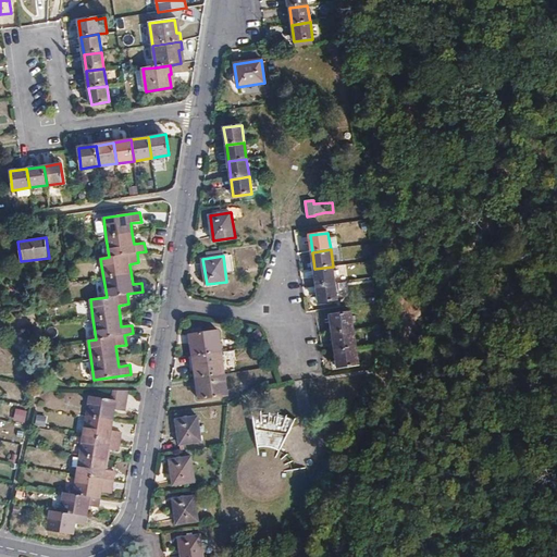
[(314,269),(317,286),(335,283),(333,267),(314,269)]
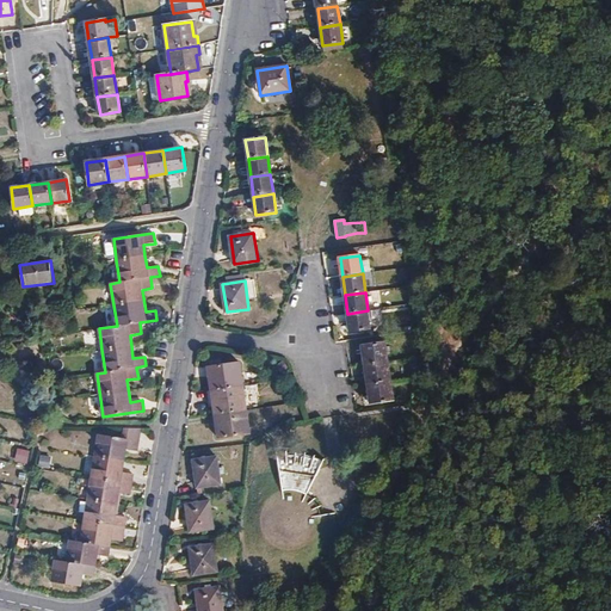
[(368,310),(347,314),(351,333),(371,329),(368,310)]
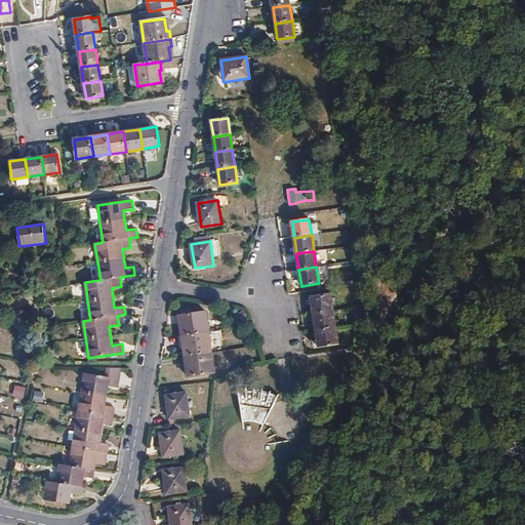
[(315,315),(334,311),(331,294),(312,297),(315,315)]
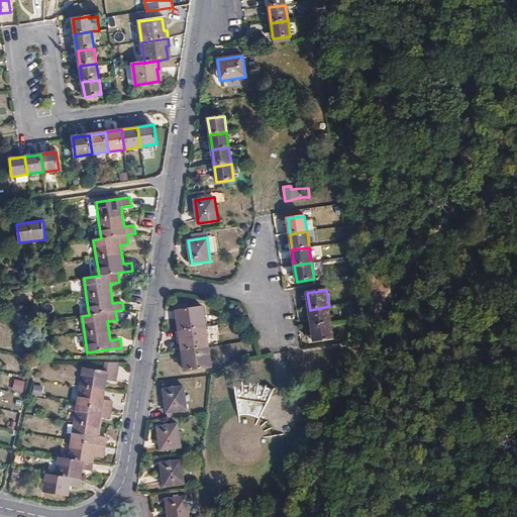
[(180,329),(182,329),(206,325),(203,306),(179,310),(181,323),(179,323),(180,329)]
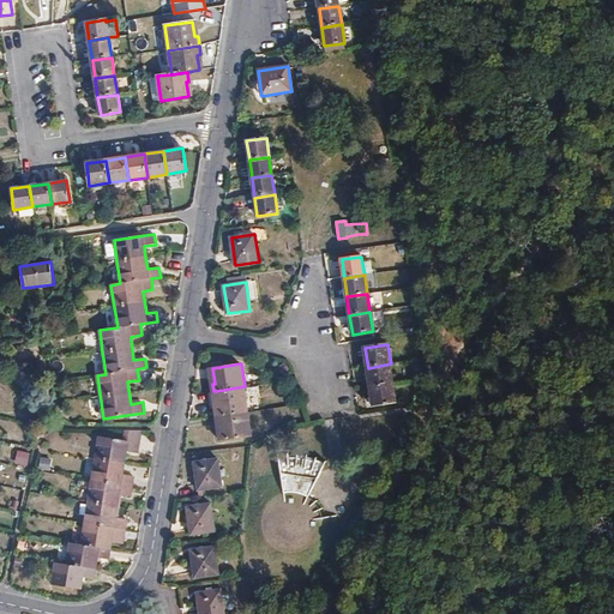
[(391,363),(368,368),(371,387),(393,384),(391,363)]
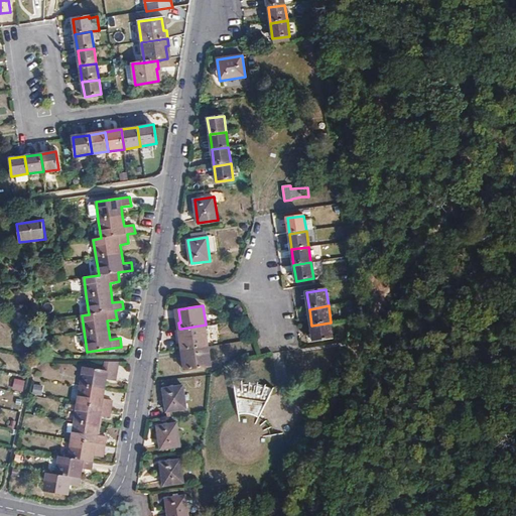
[(331,323),(311,326),(314,342),(334,339),(331,323)]
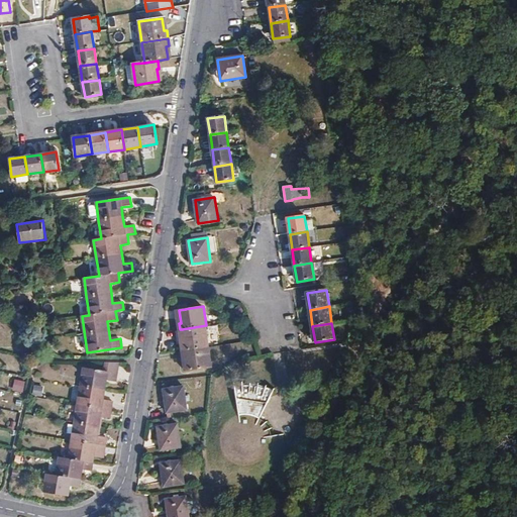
[(183,350),(185,349),(209,346),(206,325),(182,329),(184,341),(181,341),(183,350)]
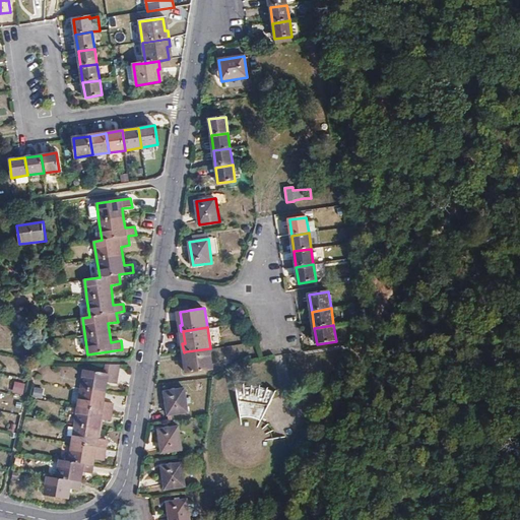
[(210,348),(186,351),(188,365),(185,365),(186,373),(213,369),(210,348)]
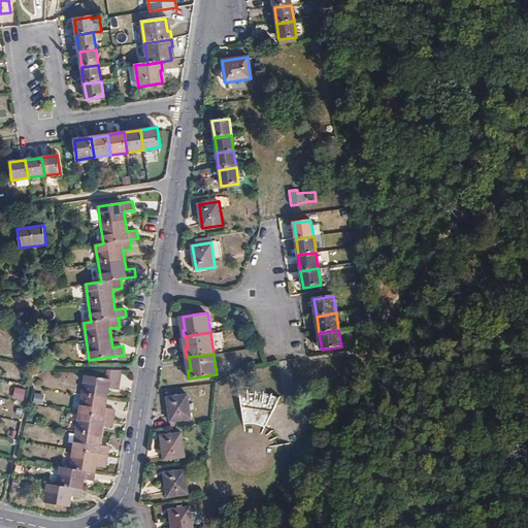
[(93,482),(96,467),(96,463),(106,465),(107,456),(109,447),(99,444),(101,436),(103,426),(112,428),(116,410),(105,408),(107,398),(108,389),(119,391),(120,382),(86,375),(76,432),(73,451),(70,469),(61,467),(58,486),(48,485),(45,502),(69,506),(71,496),(81,498),(85,480),(93,482)]
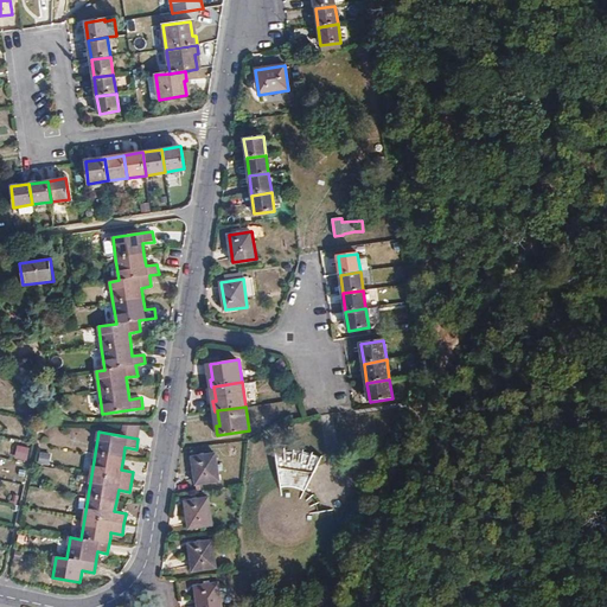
[(18,443),(14,458),(27,460),(31,447),(18,443)]
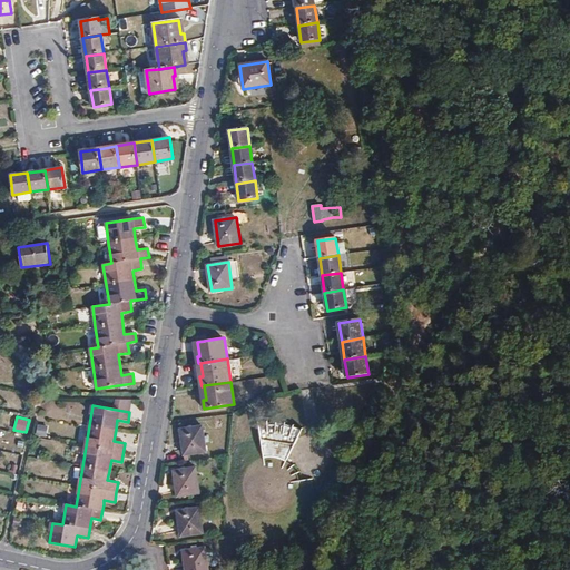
[(47,436),(48,425),(38,424),(37,435),(47,436)]
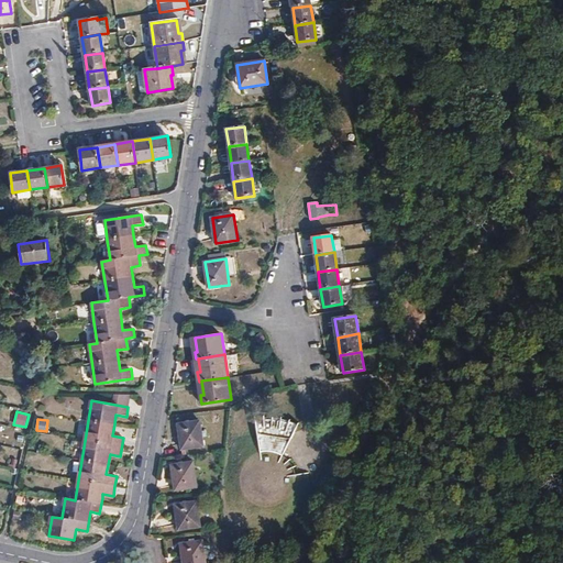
[(199,421),(178,424),(181,450),(203,446),(199,421)]
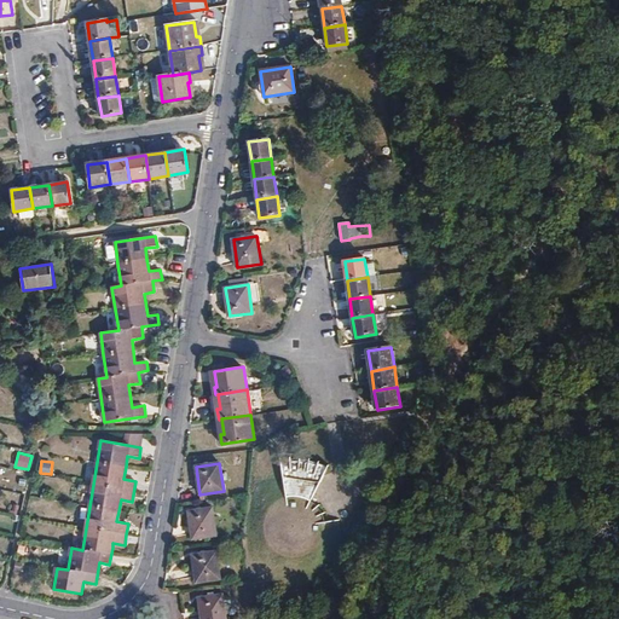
[(287,478),(285,496),(314,497),(316,479),(287,478)]
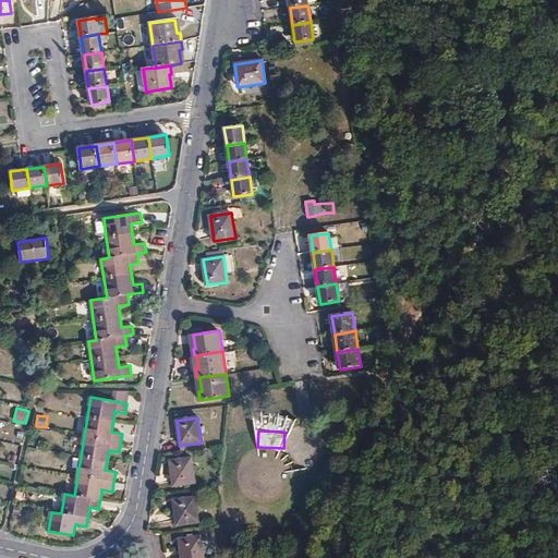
[(238,468),(238,470),(238,473),(238,475),(238,478),(238,481),(239,484),(240,486),(241,488),(243,490),(244,493),(246,495),(249,496),(251,498),(254,499),(256,500),(258,501),(262,501),(264,501),(267,501),(269,501),(273,500),(275,499),(277,498),(280,497),(282,495),(283,493),(286,492),(288,488),(289,486),(290,484),(291,482),(291,478),(291,476),(291,473),(291,471),(291,468),(290,465),(289,462),(288,460),(286,458),(284,456),(282,453),(280,452),(278,450),(276,449),(273,448),(270,448),(267,447),(265,447),(262,447),(259,448),(256,448),(254,449),(252,450),(249,451),(246,453),(245,456),(243,458),(241,460),(240,462),(239,464),(238,468)]
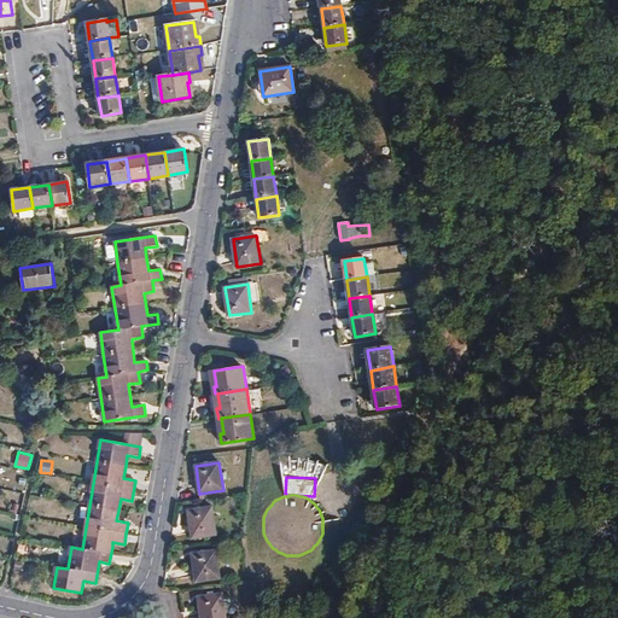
[(211,507),(188,511),(192,538),(215,535),(211,507)]
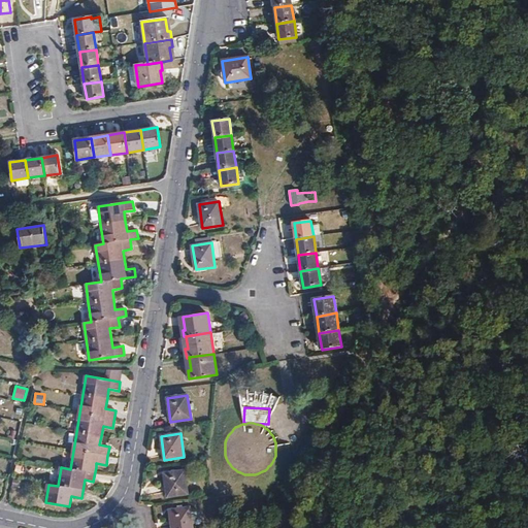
[(185,470),(164,473),(167,497),(188,494),(185,470)]
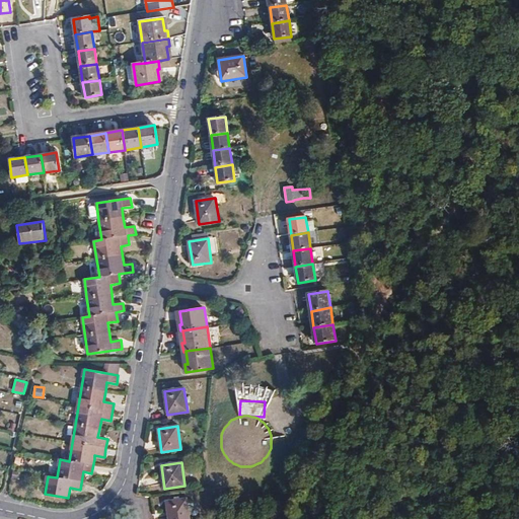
[(169,518),(190,518),(188,499),(166,502),(169,518)]
